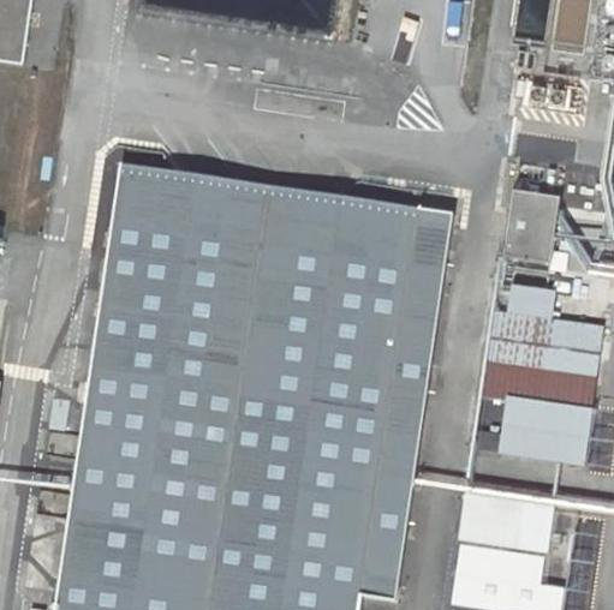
[(0,59),(30,63),(37,0),(0,0),(0,59)]
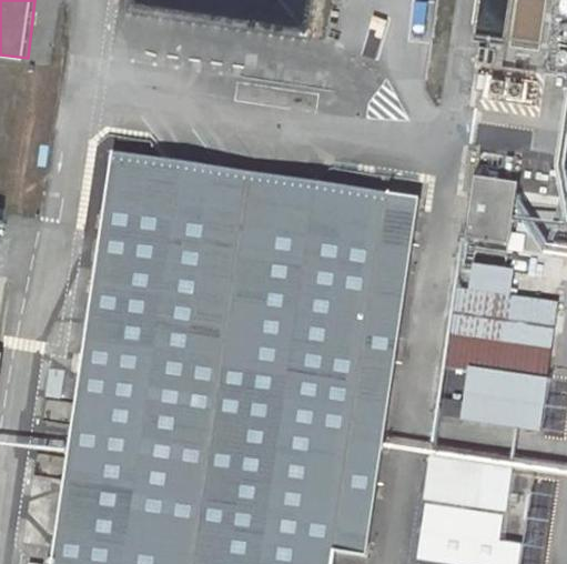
[(142,185),(138,211),(377,247),(385,191),(113,151),(109,180),(142,185)]
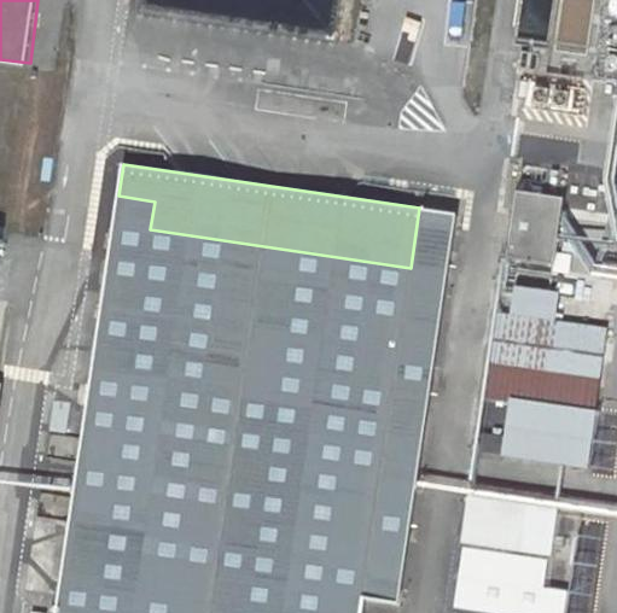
[(562,198),(517,191),(507,255),(552,262),(562,198)]
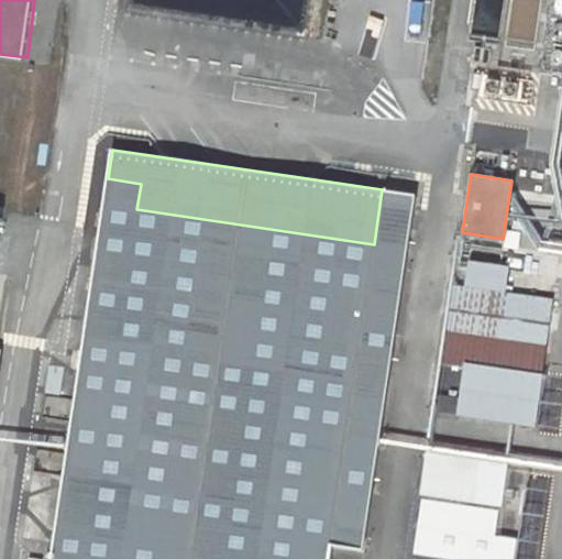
[(416,195),(410,194),(382,189),(374,244),(136,209),(141,184),(108,178),(75,396),(44,392),(41,415),(72,418),(66,450),(36,446),(32,469),(64,473),(50,558),(329,558),(331,544),(362,548),(416,195)]
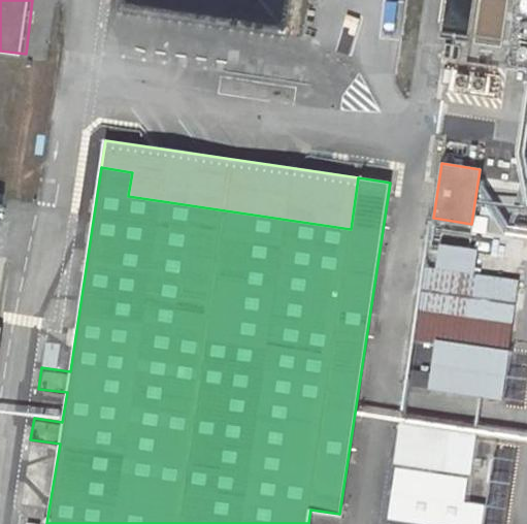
[(428,385),(427,388),(499,398),(517,280),(426,266),(415,339),(435,342),(430,371),(428,385)]
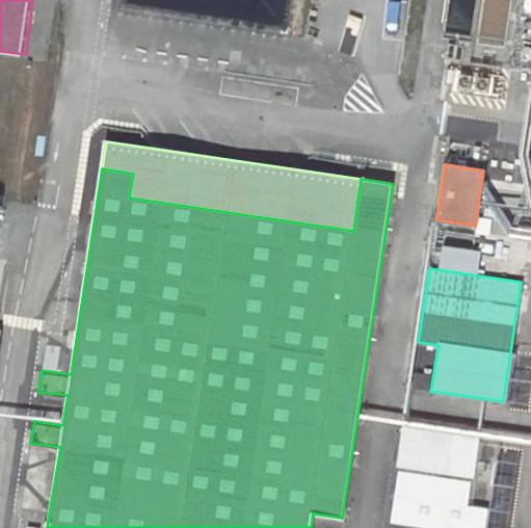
[(413,370),(410,384),(431,388),(433,374),(413,370)]
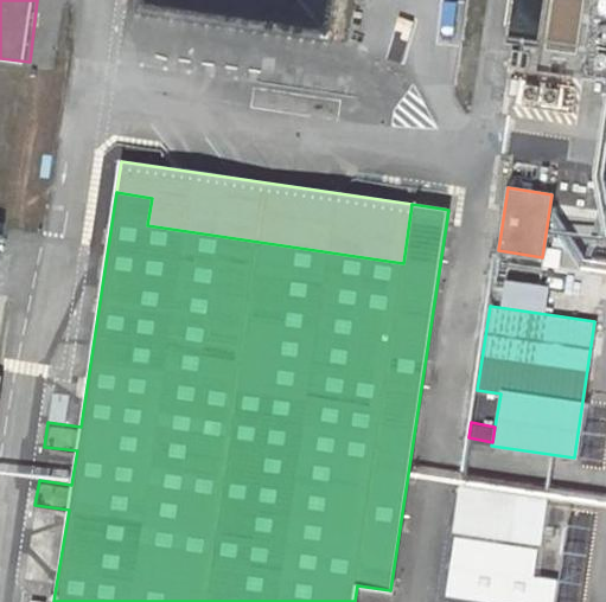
[(544,503),(461,490),(455,532),(538,545),(544,503)]
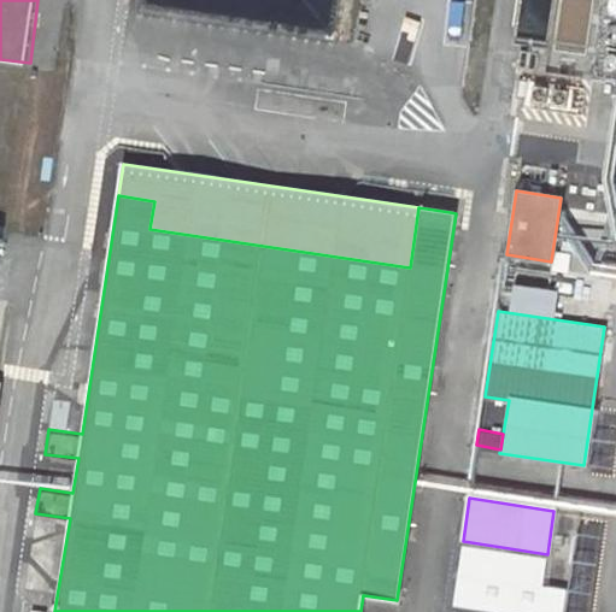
[(562,611),(565,587),(543,584),(547,554),(463,541),(452,611),(562,611)]
